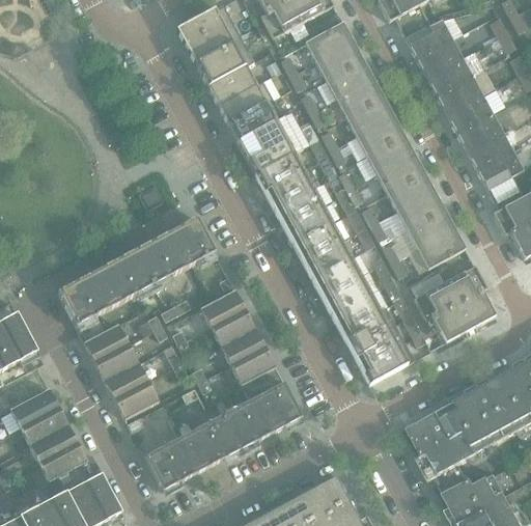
[(258,0),(264,11),(259,15),(272,37),(333,4),(331,0),(258,0)]
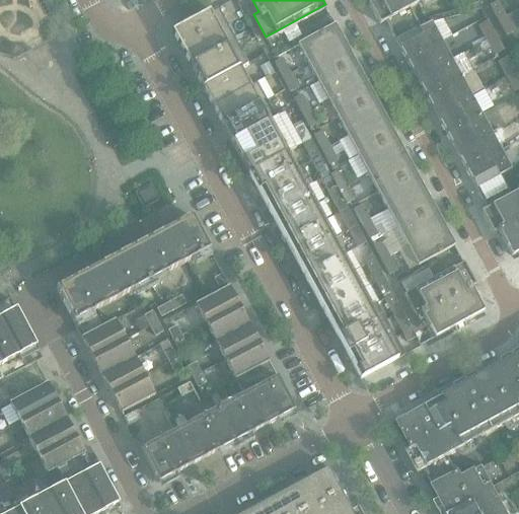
[(368,0),(378,20),(416,0),(368,0)]
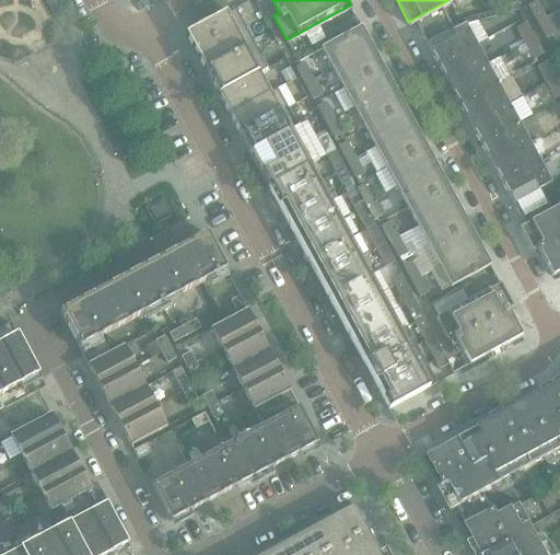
[(544,15),(536,0),(533,0),(527,3),(536,20),(544,15)]
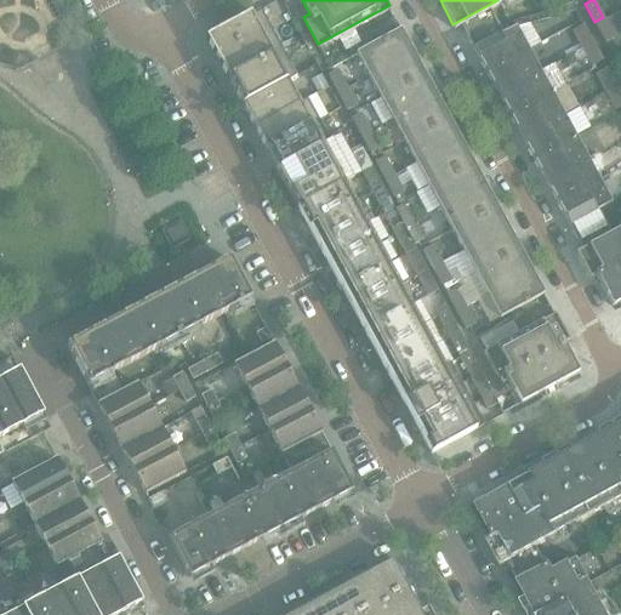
[(260,4),(205,34),(227,74),(281,45),(262,9),(260,4)]
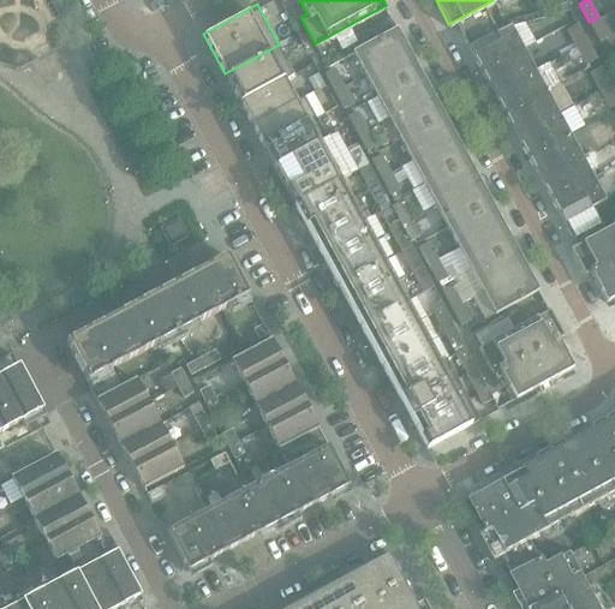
[(524,45),(511,21),(497,28),(487,10),(458,25),(482,67),(524,45)]
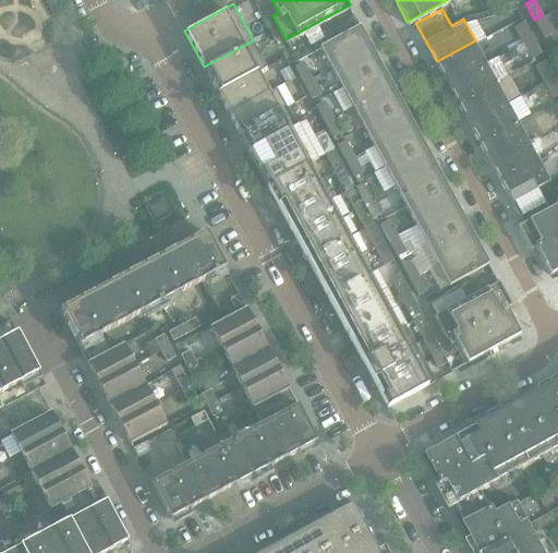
[(371,43),(360,22),(359,22),(353,11),(329,24),(335,35),(319,44),(330,64),(371,43)]
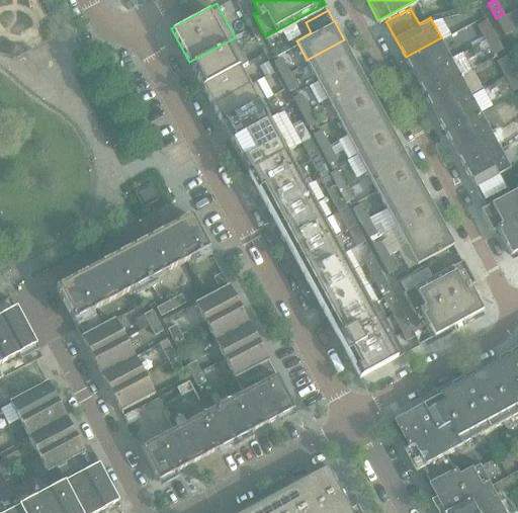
[(511,27),(503,14),(496,18),(504,31),(511,27)]
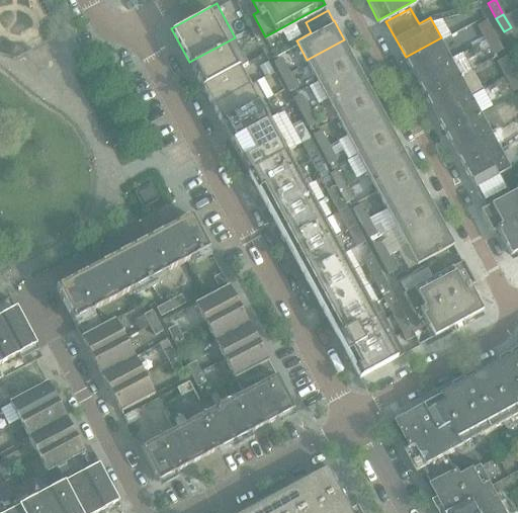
[(493,31),(486,18),(478,22),(485,35),(493,31)]
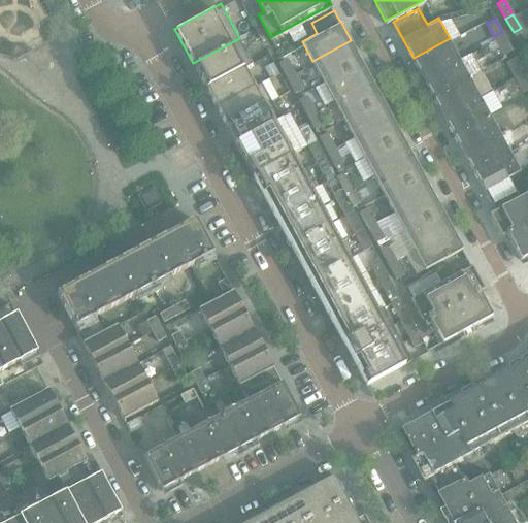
[(510,47),(502,32),(494,36),(502,53),(510,47)]
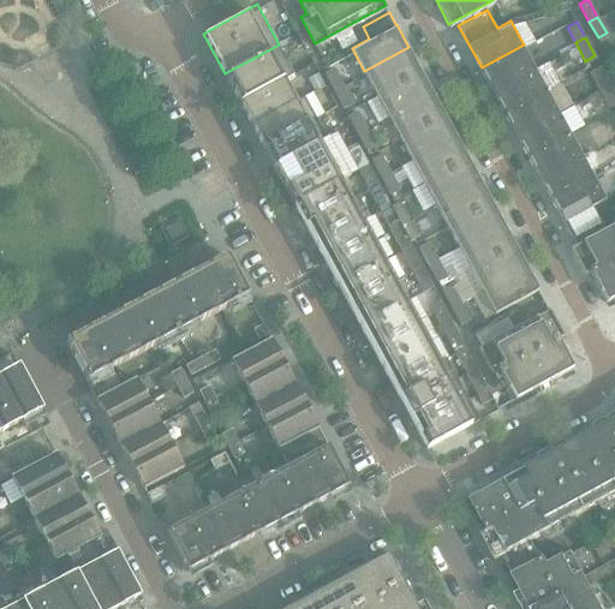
[(493,90),(536,66),(544,61),(532,40),(524,45),(482,67),(493,90)]
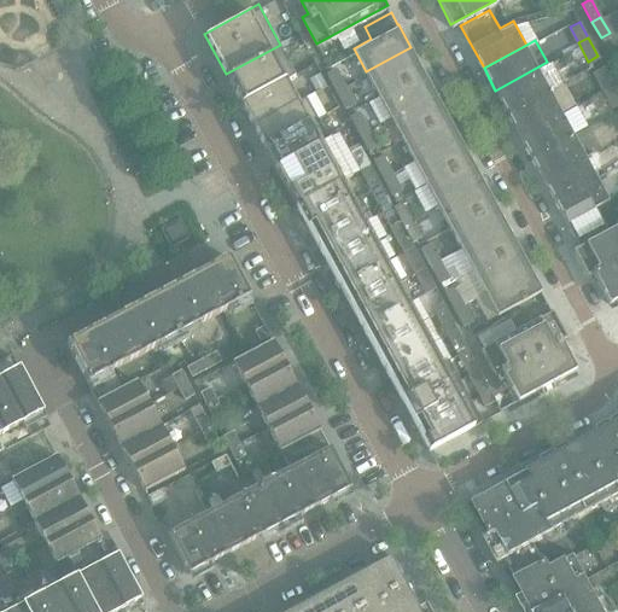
[(280,45),(226,74),(240,100),(284,76),(295,70),(280,45)]
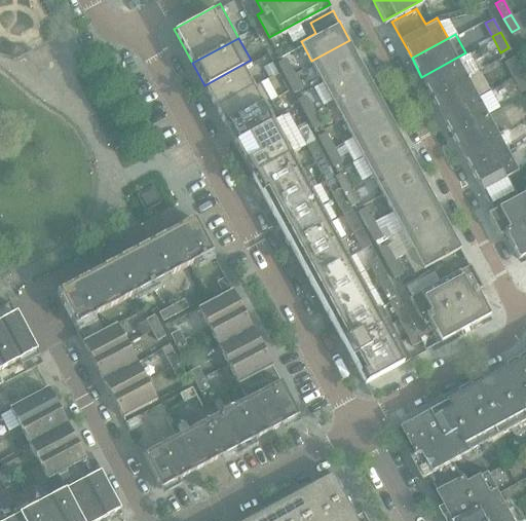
[(322,79),(360,59),(349,40),(311,61),(322,79)]
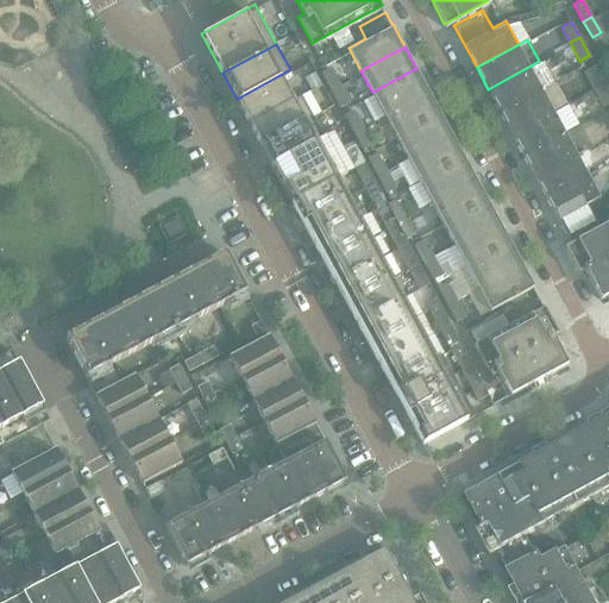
[(608,76),(608,70),(603,60),(584,69),(592,85),(608,76)]
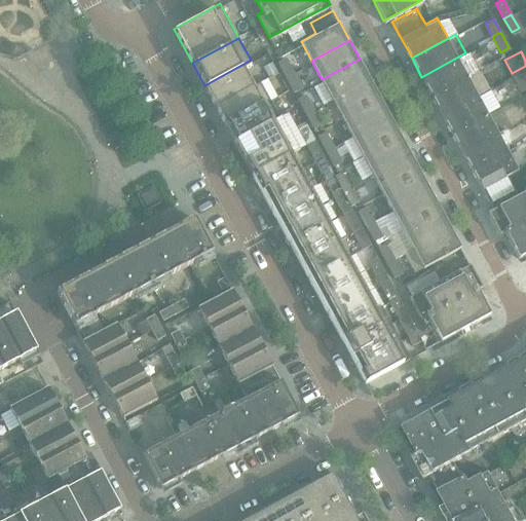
[(293,71),(285,56),(277,60),(286,74),(293,71)]
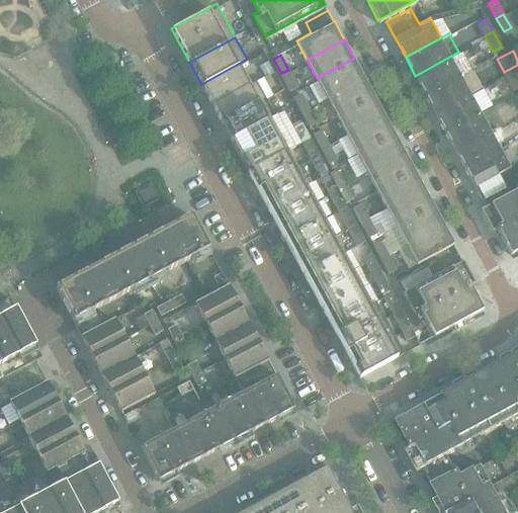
[(425,93),(460,74),(451,56),(415,76),(425,93)]
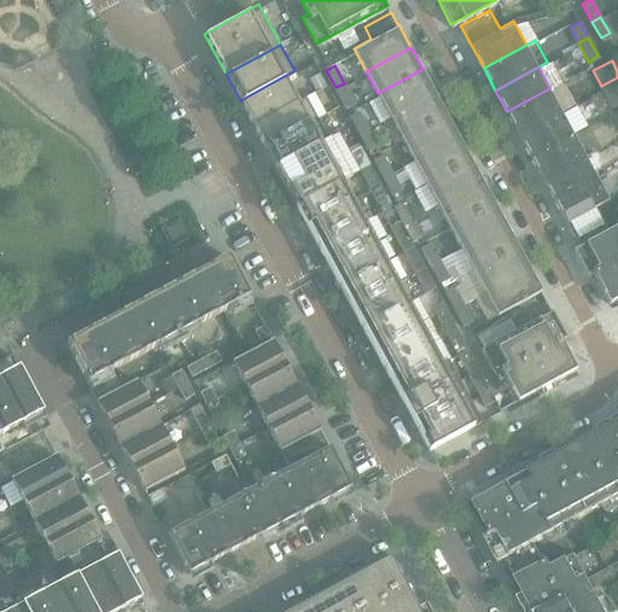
[(389,115),(435,91),(423,69),(378,93),(389,115)]
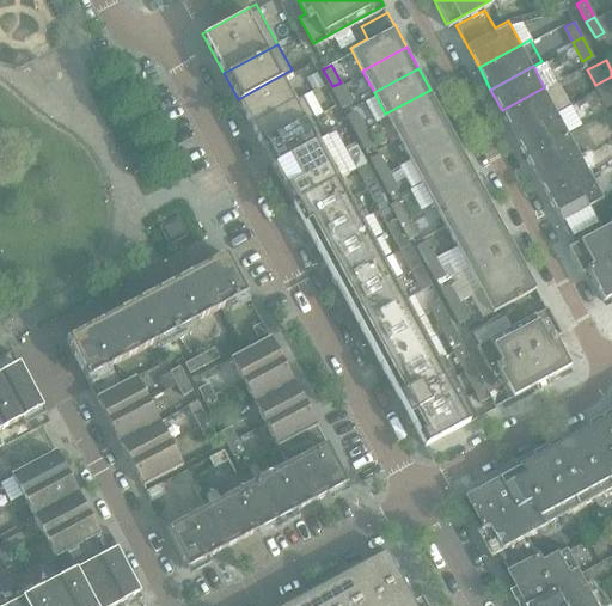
[(238,99),(250,121),(293,97),(281,75),(238,99)]
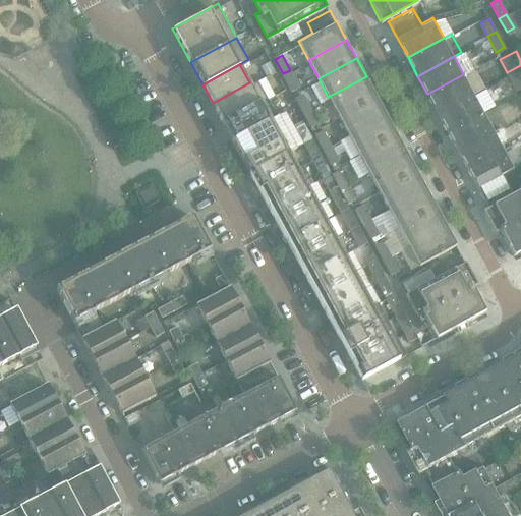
[(520,84),(520,65),(507,72),(515,88),(520,84)]
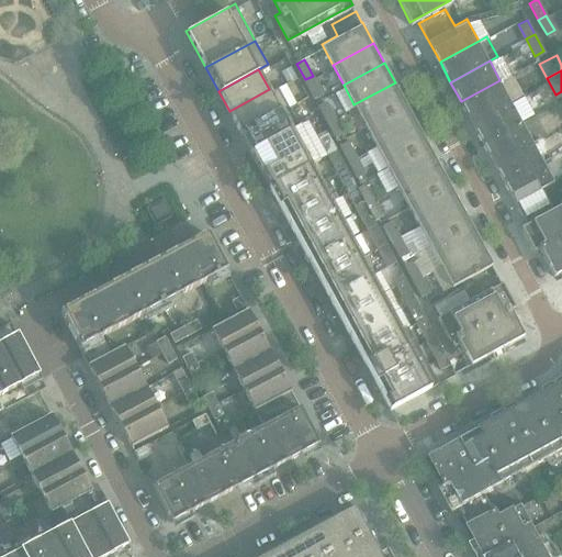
[(322,91),(313,76),(305,79),(313,96),(322,91)]
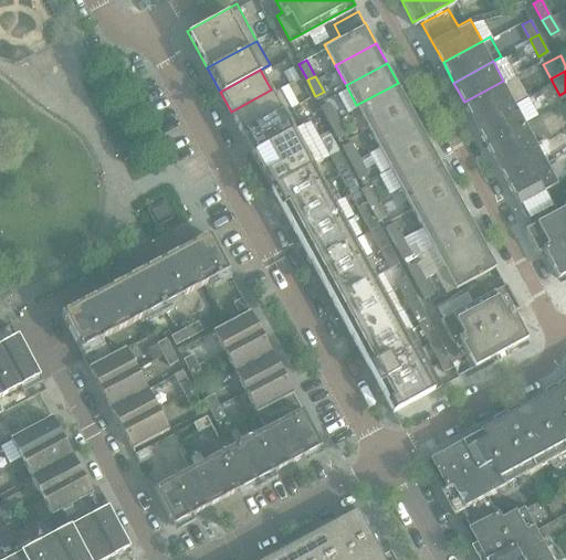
[(475,123),(514,102),(503,81),(464,102),(475,123)]
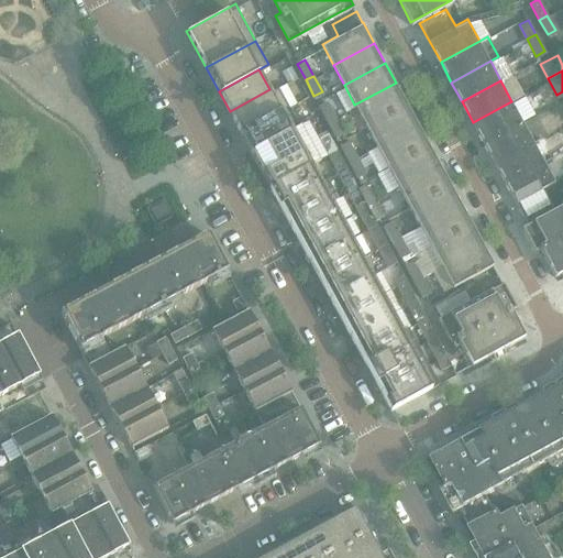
[(365,124),(406,102),(396,83),(354,105),(365,124)]
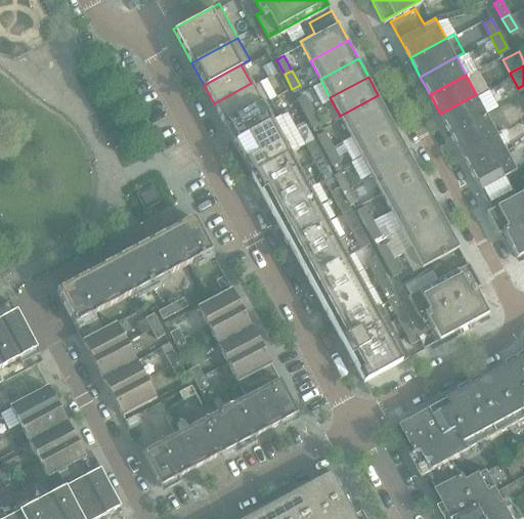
[(259,79),(251,83),(214,103),(223,122),(261,101),(268,97),(259,79)]
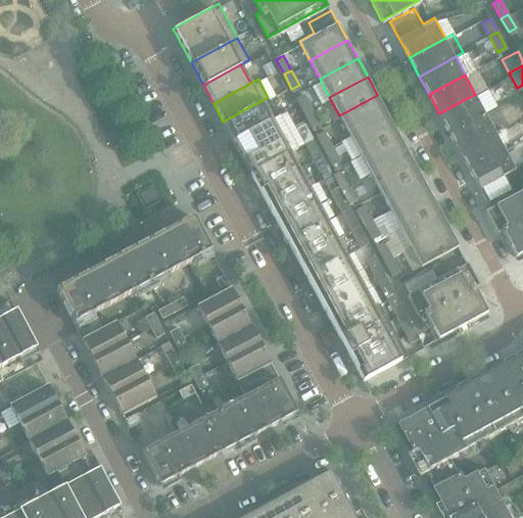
[(312,107),(302,92),(295,96),(303,111),(312,107)]
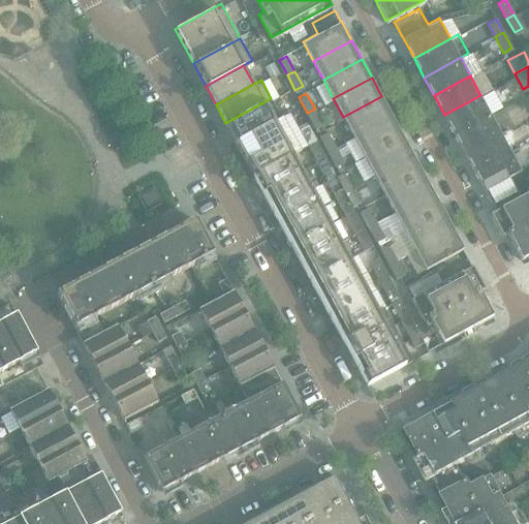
[(455,133),(491,114),(480,95),(444,115),(455,133)]
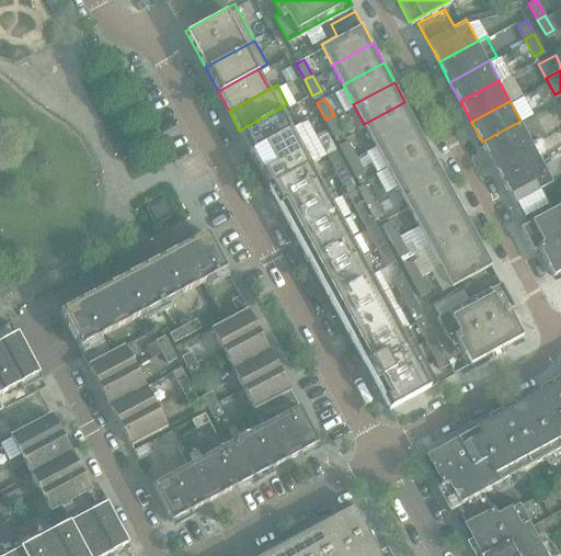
[(375,144),(415,122),(404,102),(364,124),(375,144)]
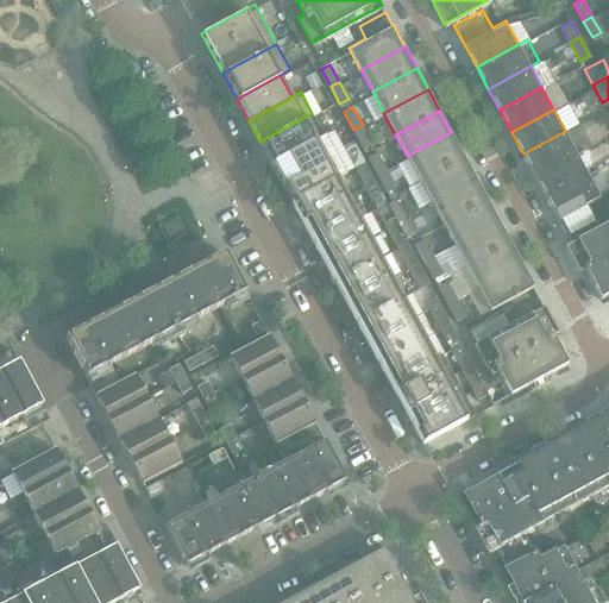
[(303,118),(259,142),(270,161),(322,132),(312,113),(303,118)]
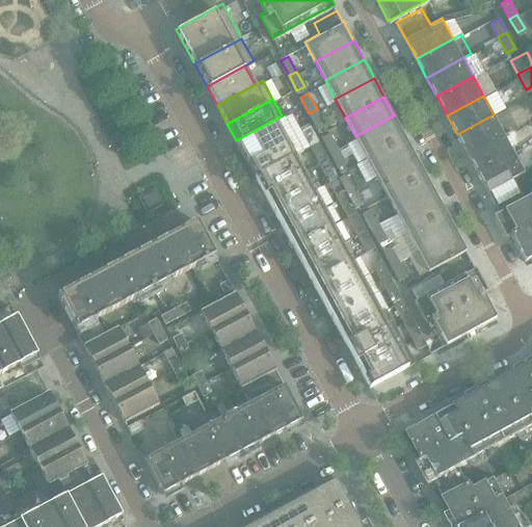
[(324,124),(317,109),(309,113),(317,128),(324,124)]
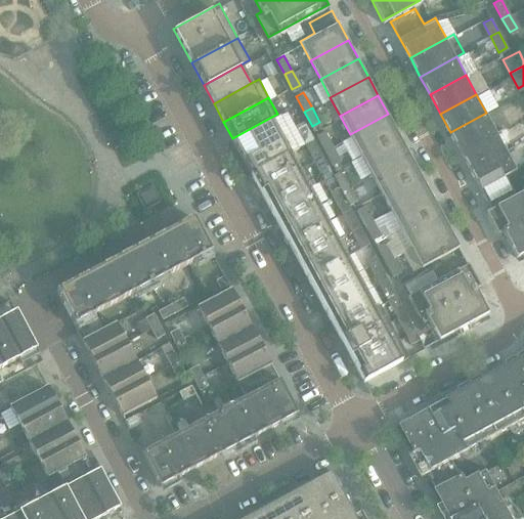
[(251,172),(289,152),(298,146),(289,129),(279,113),(277,114),(232,138),(242,155),(251,172)]
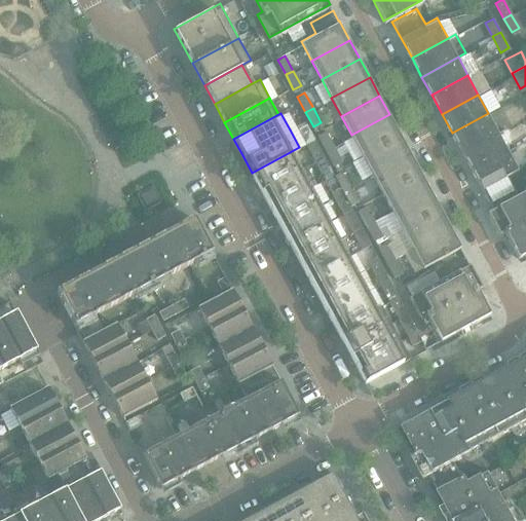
[(461,150),(497,131),(488,113),(452,133),(461,150)]
